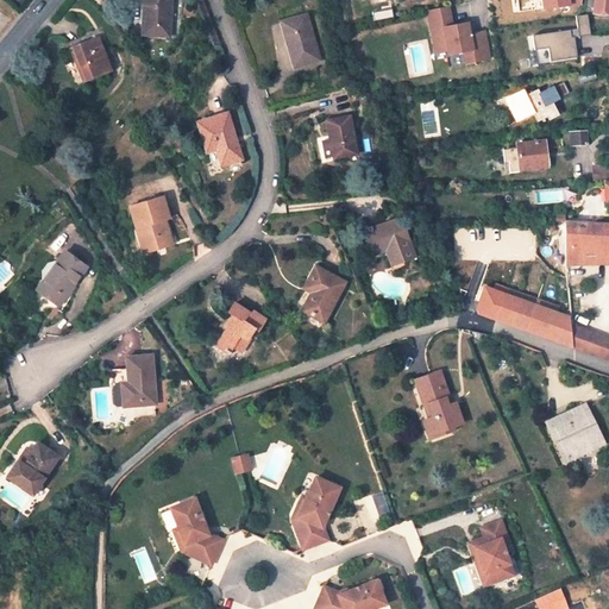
[(168,36),(170,0),(144,0),(143,23),(143,33),(168,36)]
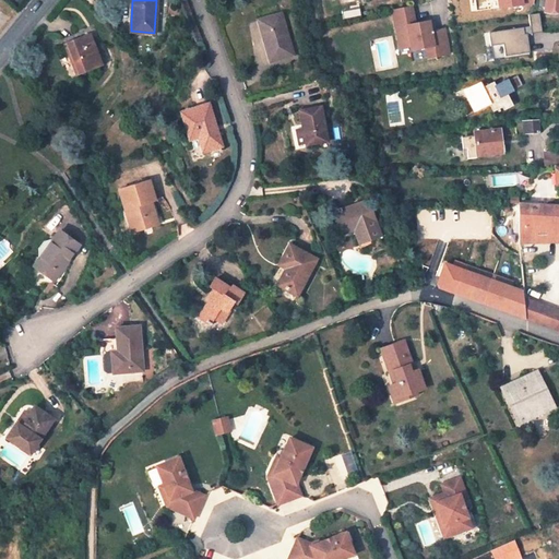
[(543,12),(558,11),(558,0),(539,0),(538,7),(543,7),(543,12)]
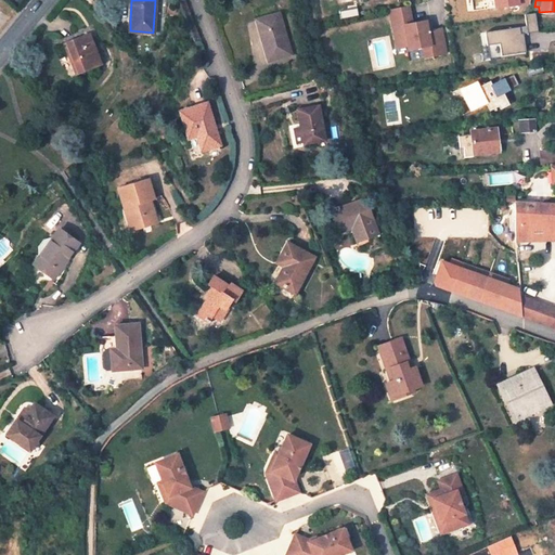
[(407,7),(387,10),(395,49),(405,47),(407,50),(414,49),(428,47),(430,56),(443,54),(439,29),(430,30),(426,31),(424,24),(424,22),(410,24),(407,7)]
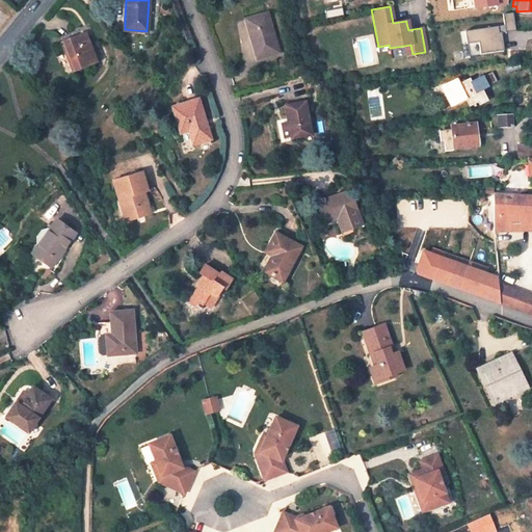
[(342,8),(326,11),(328,18),(344,15),(342,8)]
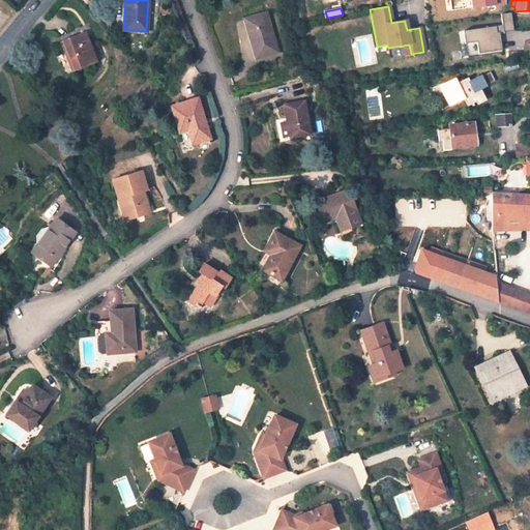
[(277,52),(266,12),(244,19),(256,58),(277,52)]
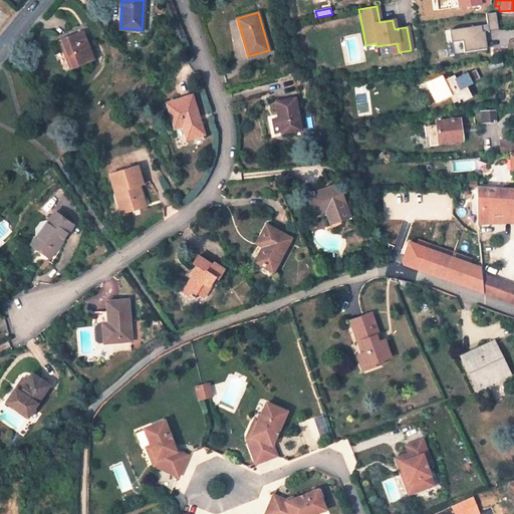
[(495,13),(485,14),(486,25),(449,29),(452,55),(486,51),(483,32),(497,30),(495,13)]
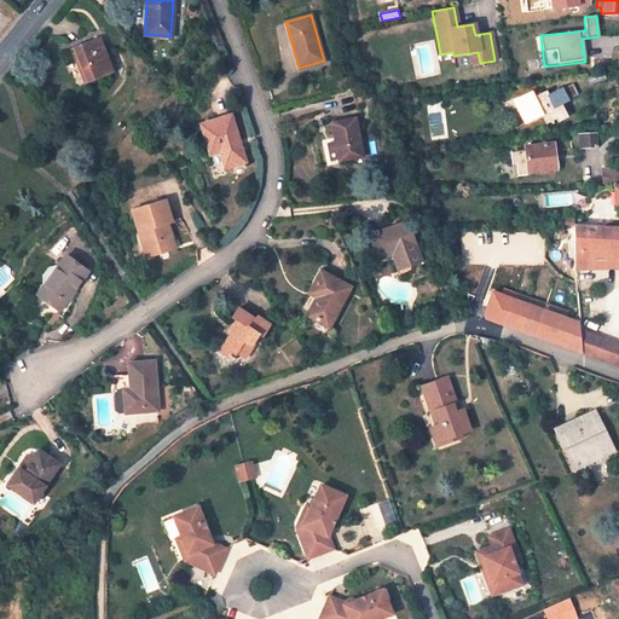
[(113,74),(98,38),(70,47),(85,84),(113,74)]
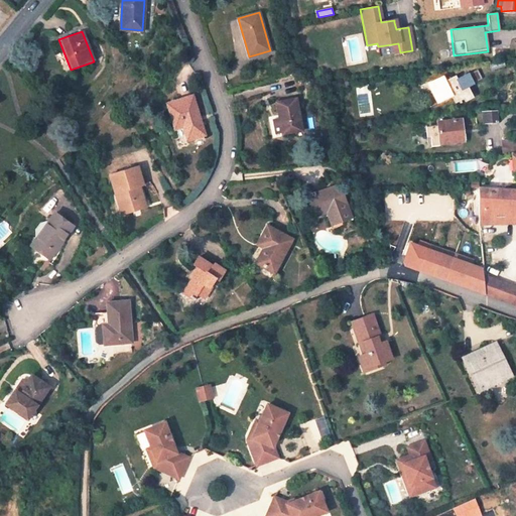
[(385,45),(387,55),(400,52),(398,43),(385,45)]
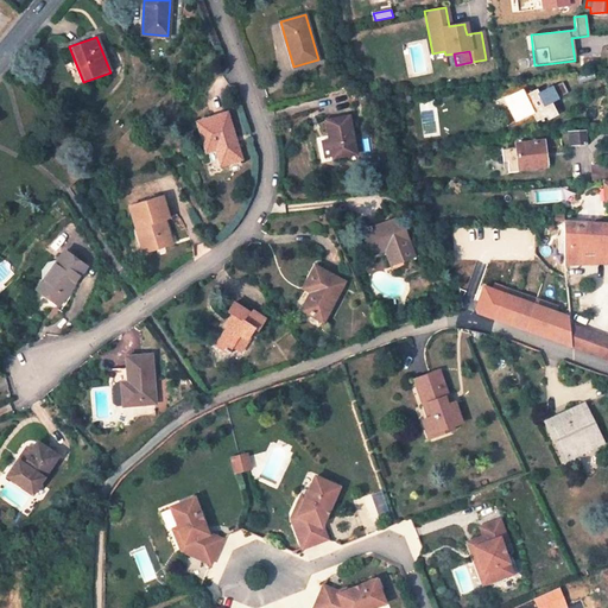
[(593,71),(576,76),(578,83),(595,78),(593,71)]
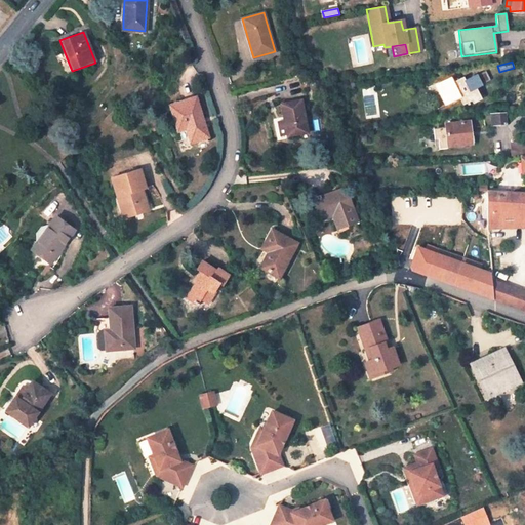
[(480,98),(474,88),(489,80),(485,71),(463,81),(461,78),(454,81),(453,80),(450,82),(448,79),(437,85),(445,103),(459,95),(463,103),(469,101),(470,104),(480,98)]
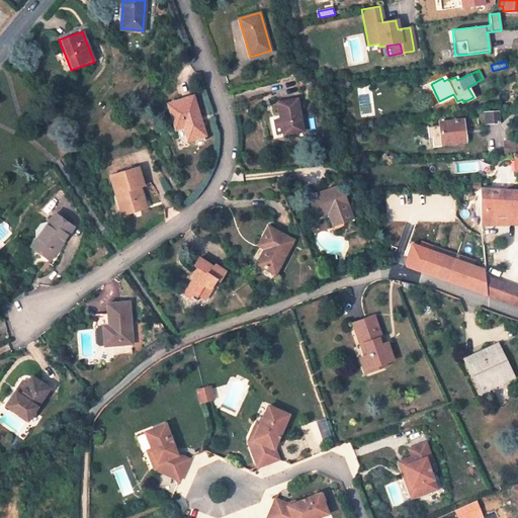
[(205,136),(192,96),(167,104),(175,130),(183,127),(187,141),(205,136)]
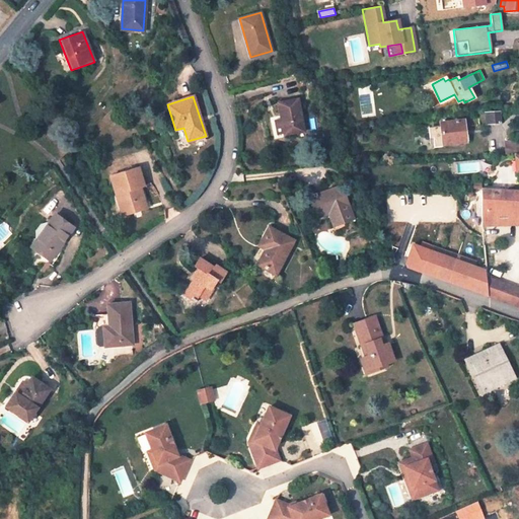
[(304,131),(297,98),(277,102),(283,135),(304,131)]
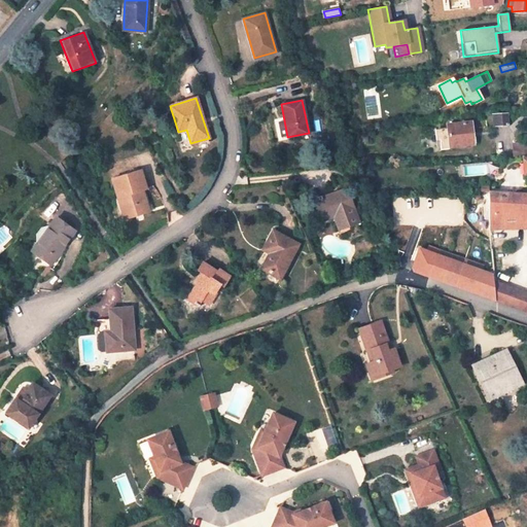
[(493,126),(508,125),(507,114),(492,115),(492,118),(495,118),(496,123),(493,124),(493,126)]
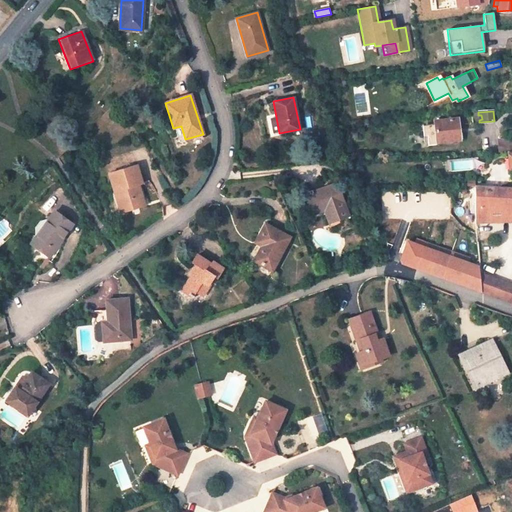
[(457,119),(434,121),(435,124),(422,126),(424,137),(427,136),(428,147),(438,145),(437,143),(457,141),(456,130),(459,129),(457,119)]
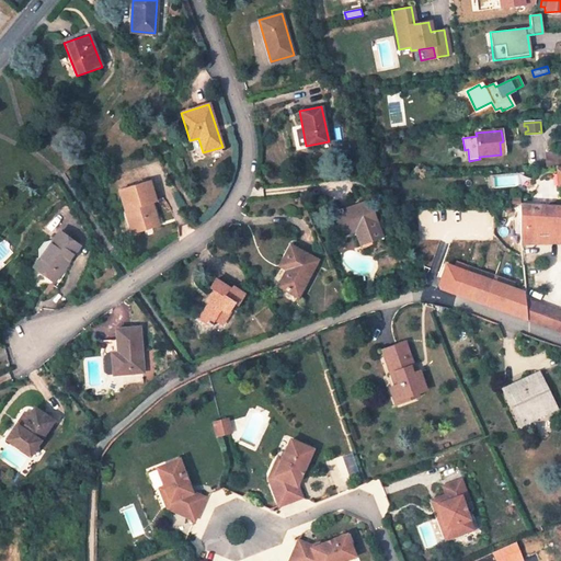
[(507,141),(503,141),(500,142),(501,155),(508,153),(507,141)]
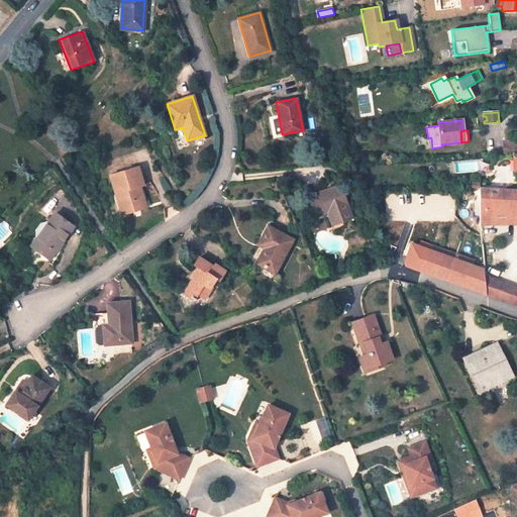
[(142,185),(137,167),(109,176),(115,194),(119,192),(125,212),(145,206),(139,186),(142,185)]
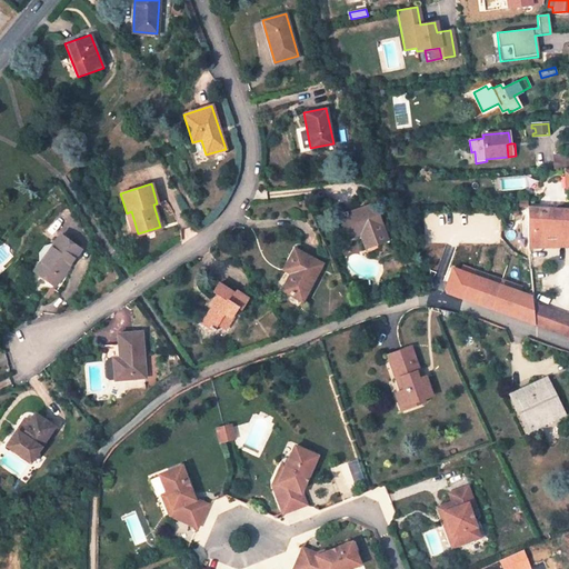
[(386,239),(372,203),(337,217),(342,230),(357,226),(360,235),(366,247),(386,239)]
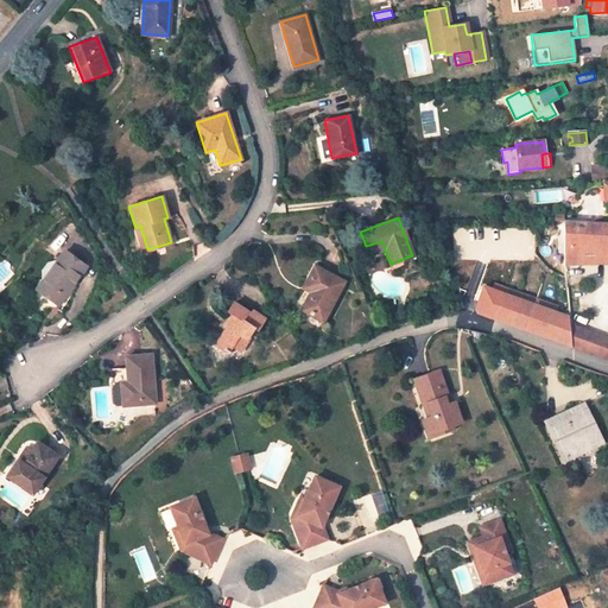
[(607,223),(596,223),(563,221),(564,264),(583,265),(583,248),(597,248),(607,248),(607,223)]
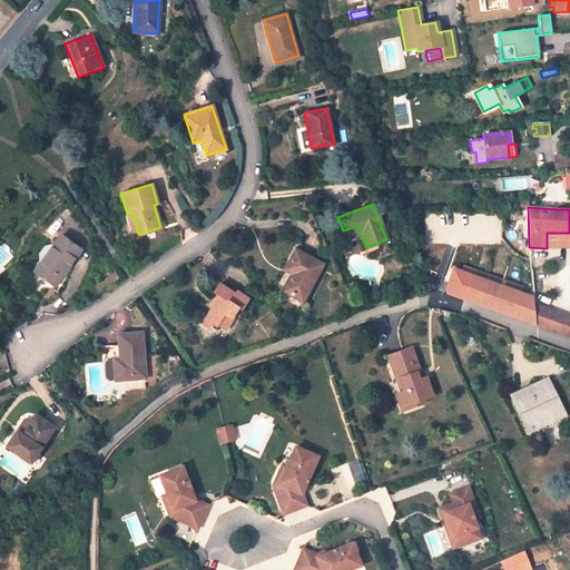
[(134,236),(138,234),(131,212),(127,214),(134,236)]
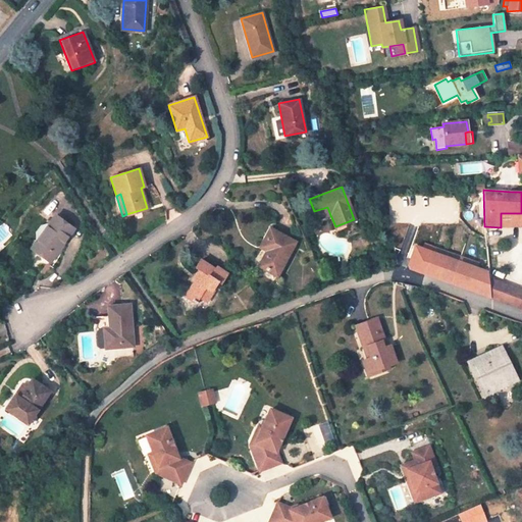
[(327,207),(314,211),(317,220),(330,215),(327,207)]
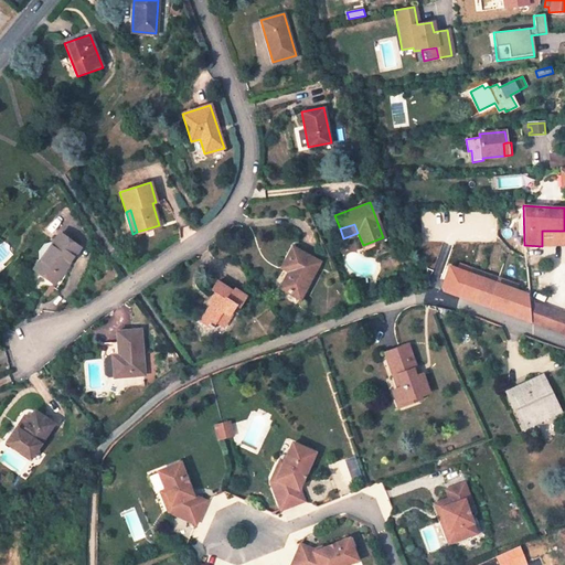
[(564,231),(555,231),(542,231),(542,246),(555,246),(564,246),(564,231)]
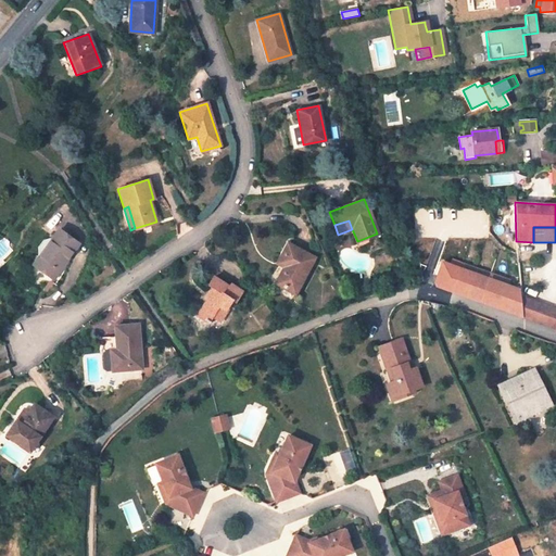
[(77,243),(58,229),(52,237),(57,240),(37,267),(53,279),(77,243)]
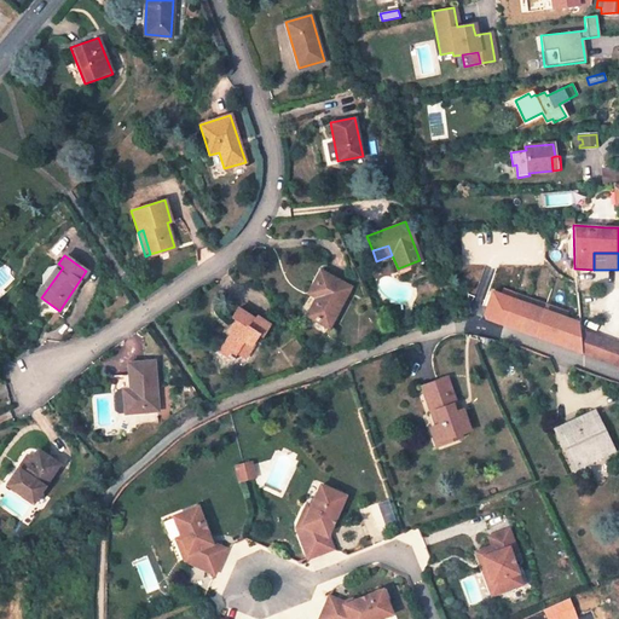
[(36,294),(41,298),(63,267),(58,264),(36,294)]
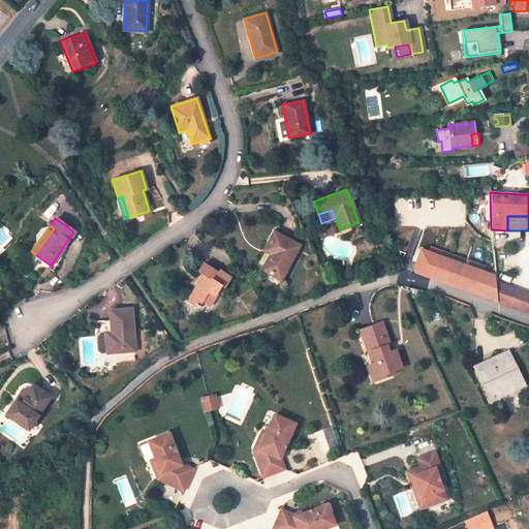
[(299,245),(273,231),(265,249),(271,252),(262,269),(280,279),(299,245)]
